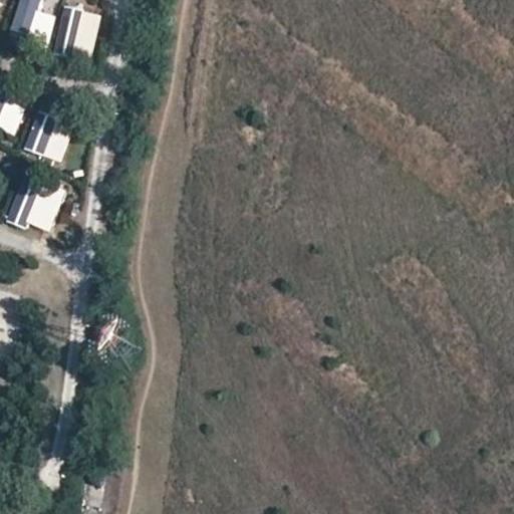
[(20,0),(10,34),(29,40),(42,0),(20,0)]
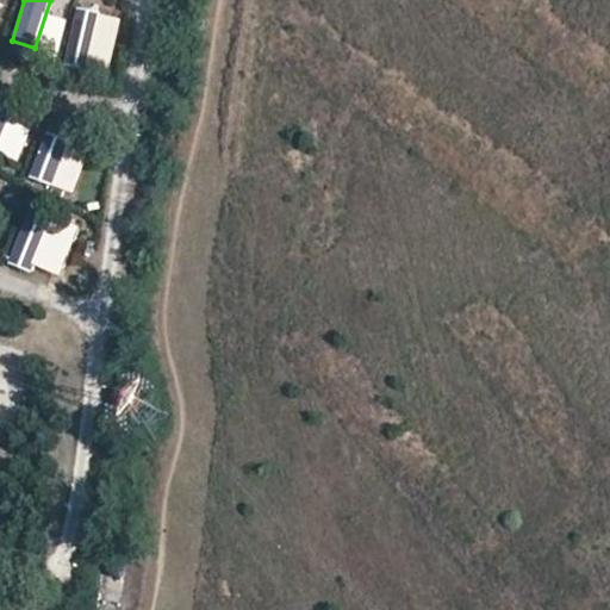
[(67,64),(114,70),(120,13),(73,8),(67,64)]
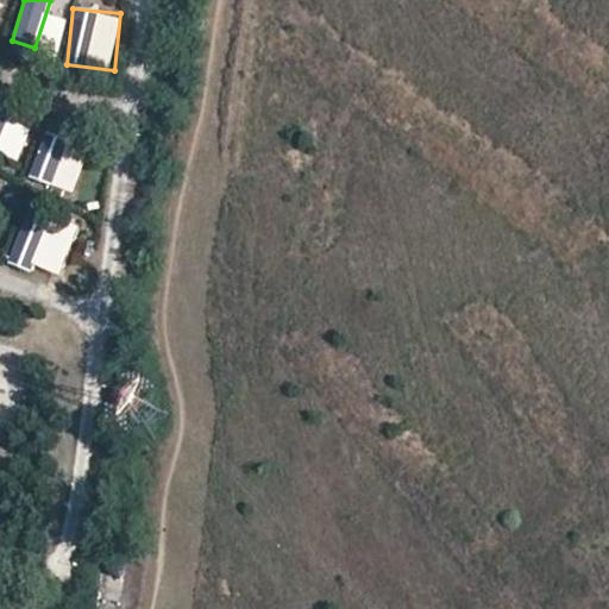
[(0,100),(0,145),(17,108),(0,100)]
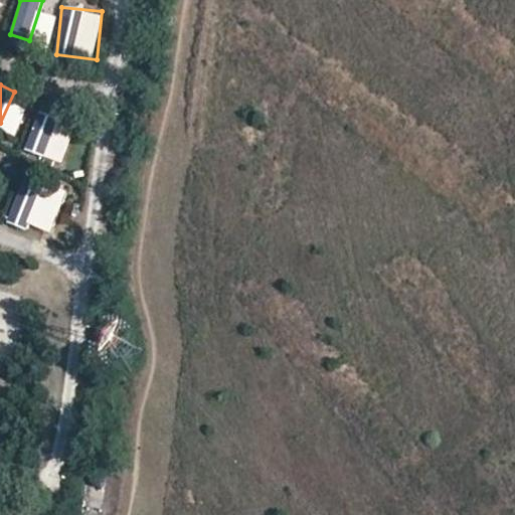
[(38,111),(24,149),(61,163),(76,125),(38,111)]
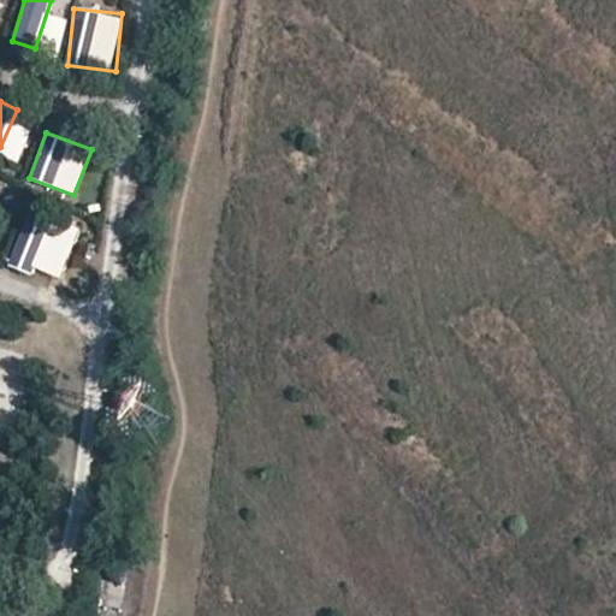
[(25,215),(12,266),(65,279),(78,229),(25,215)]
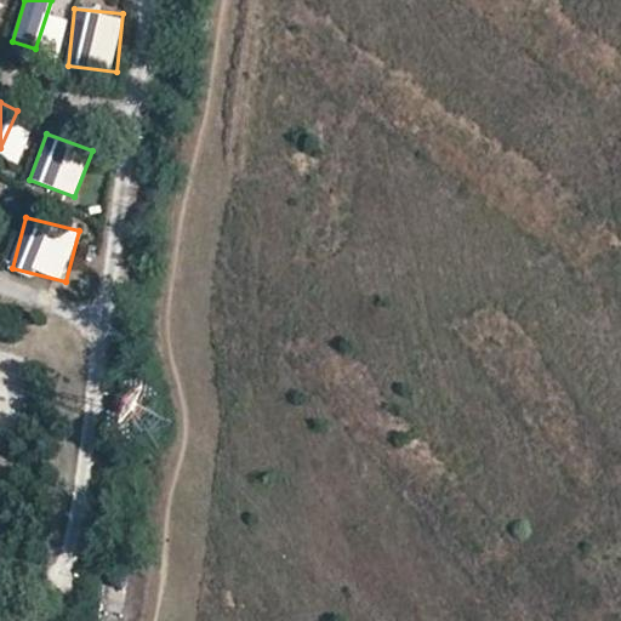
[(0,431),(10,434),(33,360),(0,351),(0,431)]
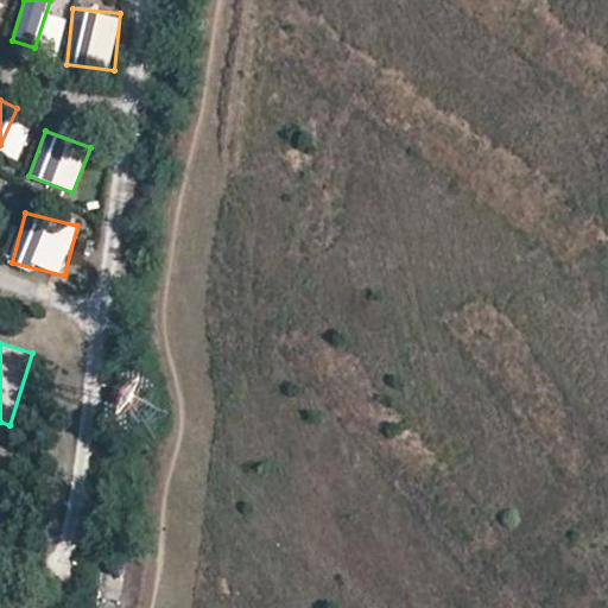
[(99,607),(131,607),(135,562),(103,559),(99,607)]
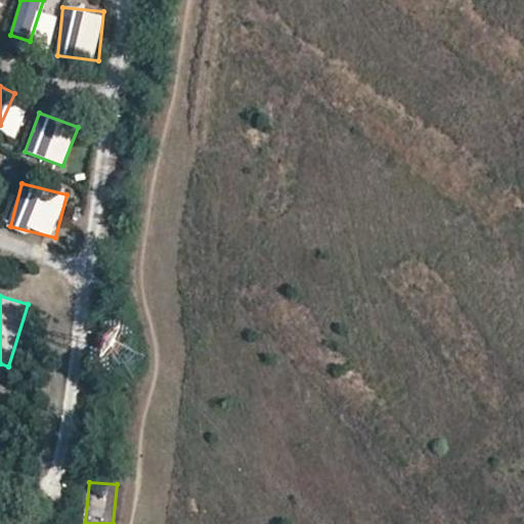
All buildings are outlined.
